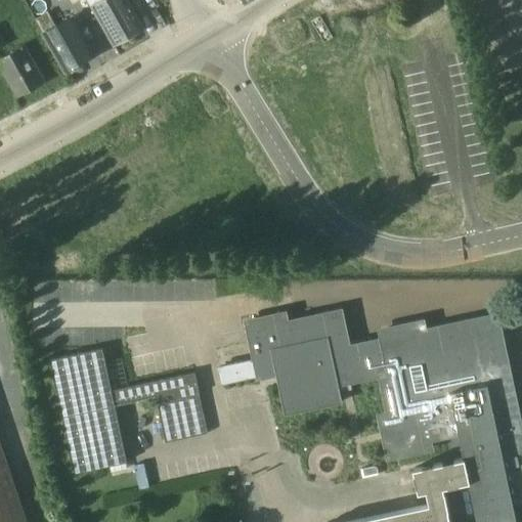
[(115,45),(144,30),(127,0),(99,0),(101,4),(94,8),(115,45)]
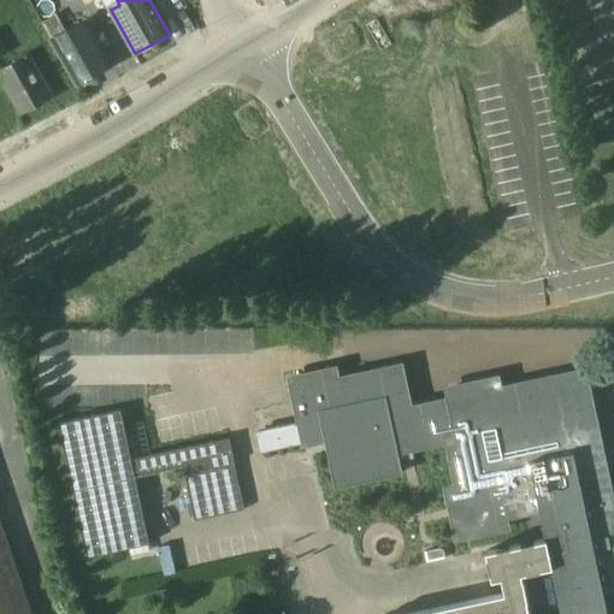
[(59,16),(43,25),(77,87),(113,68),(88,22),(68,33),(59,16)]
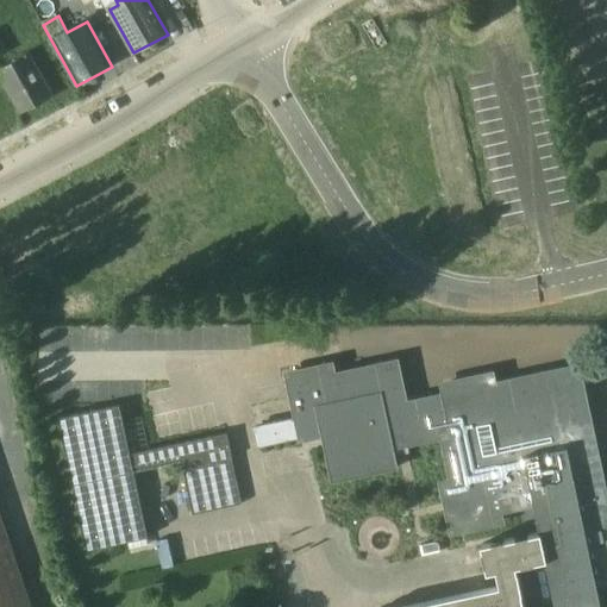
[(0,33),(0,60),(11,55),(0,33)]
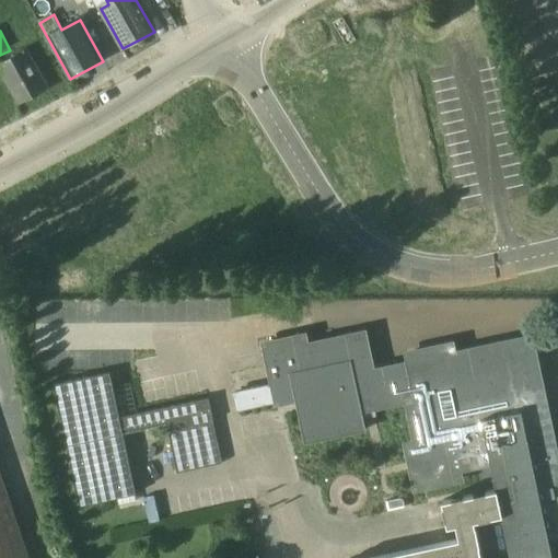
[(2,64),(23,106),(56,90),(35,47),(2,64)]
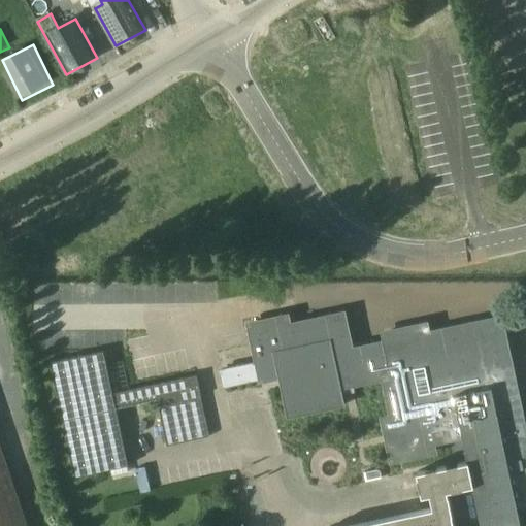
[(105,352),(52,363),(75,478),(130,466),(118,409),(159,401),(168,447),(211,437),(202,398),(203,398),(202,392),(263,379),(263,381),(281,376),(289,419),(346,406),(341,387),(386,377),(394,418),(385,420),(394,461),(435,452),(433,444),(464,437),(469,462),(419,473),(423,497),(426,496),(429,510),(349,525),(456,525),(449,491),(474,486),(484,525),(518,525),(522,524),(519,510),(525,507),(525,432),(501,320),(429,334),(427,326),(386,334),(388,343),(352,351),(344,315),(290,326),(288,318),(251,325),(259,363),(114,394),(105,352)]
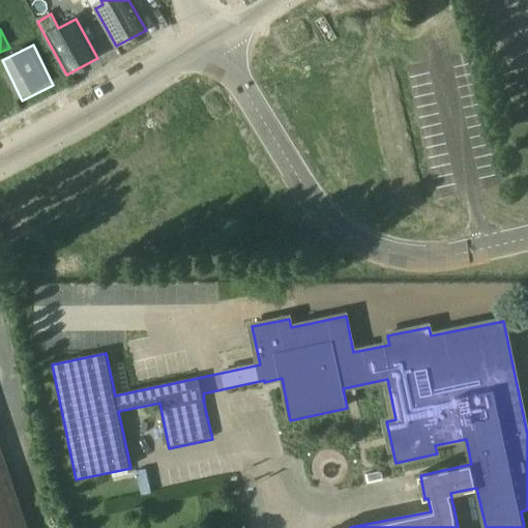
[(26,527),(0,446),(0,527),(26,527)]
